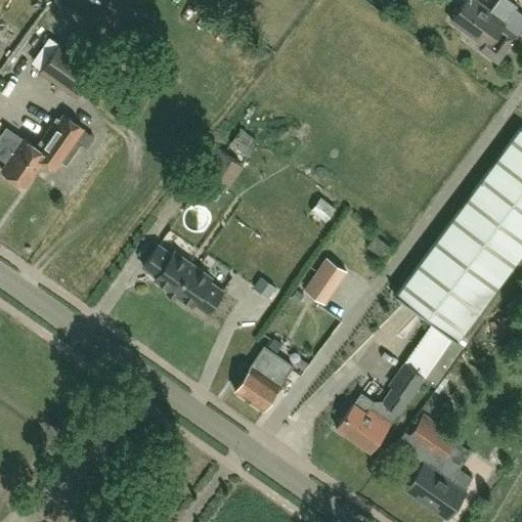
[(498,64),(518,38),(504,28),(507,25),(473,0),(468,0),(451,23),(485,47),(481,52),(498,64)]
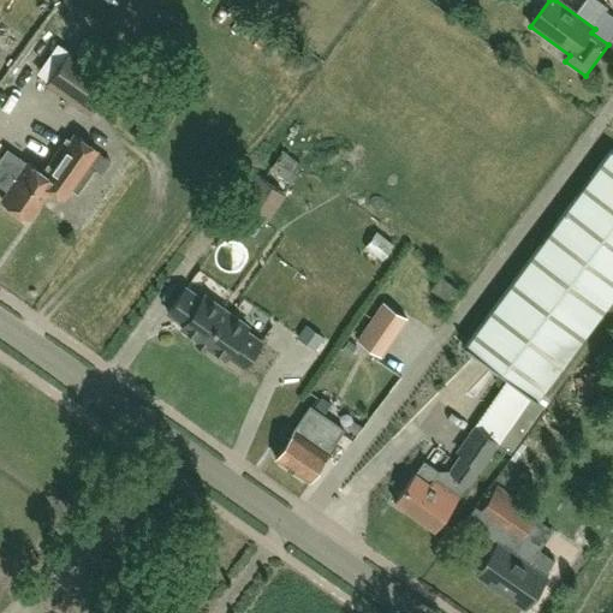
[(40,46),(25,60),(35,70),(49,57),(40,46)]
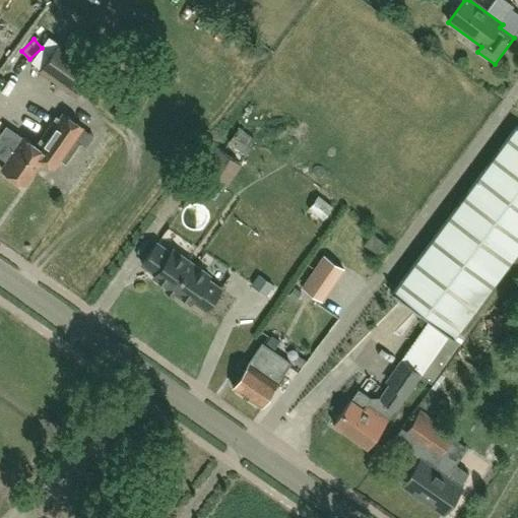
[(61,45),(42,73),(77,98),(96,69),(61,45)]
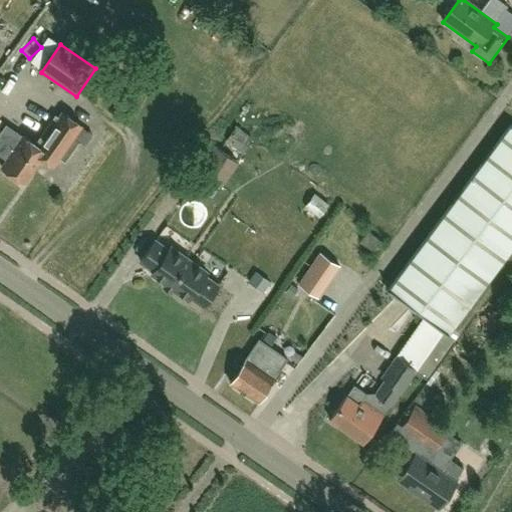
[(48,154),(44,160),(55,168),(61,160),(67,164),(80,144),(75,140),(83,128),(63,114),(60,118),(57,116),(36,146),(48,154)]
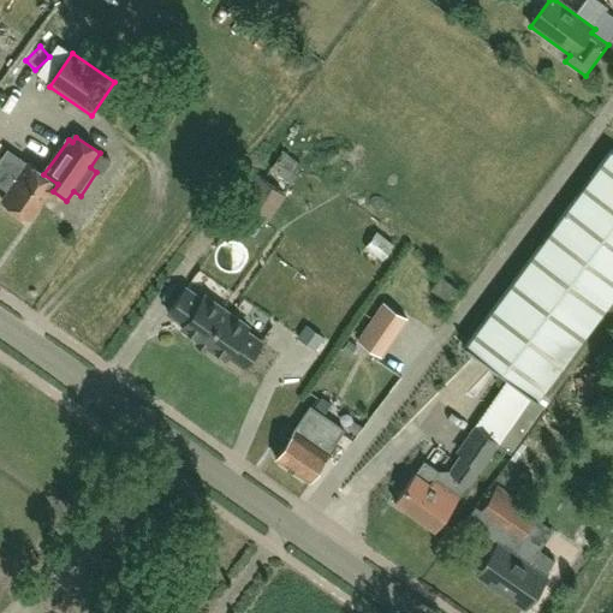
[(612,153),(468,347),(465,346),(465,347),(513,382),(539,400),(612,301),(612,153)]
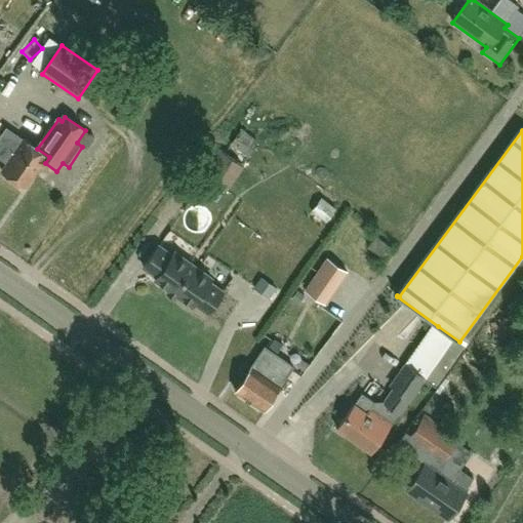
[(243,135),(241,147),(257,149),(259,137),(243,135)]
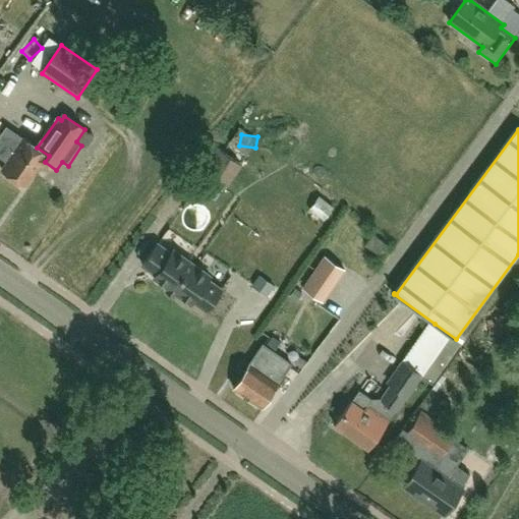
[(26,187),(45,162),(49,156),(37,148),(32,143),(25,139),(3,171),(26,187)]
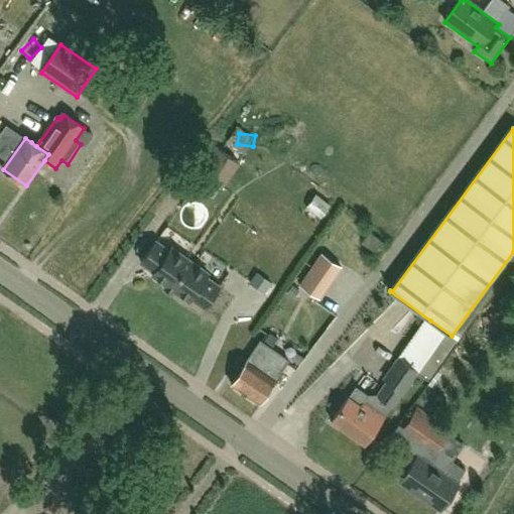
[(201,172),(224,188),(241,164),(217,148),(201,172)]
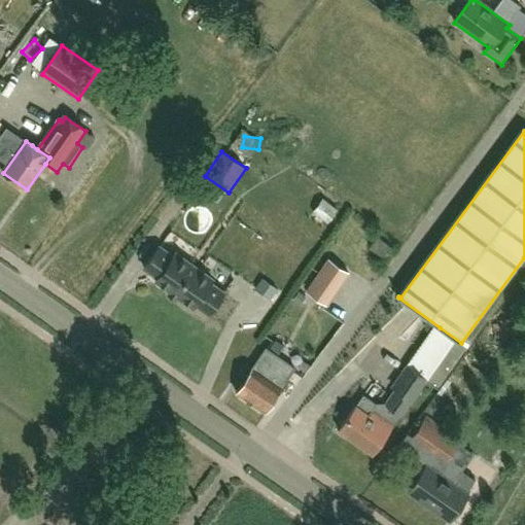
[(317,210),(329,221),(339,211),(326,200),(317,210)]
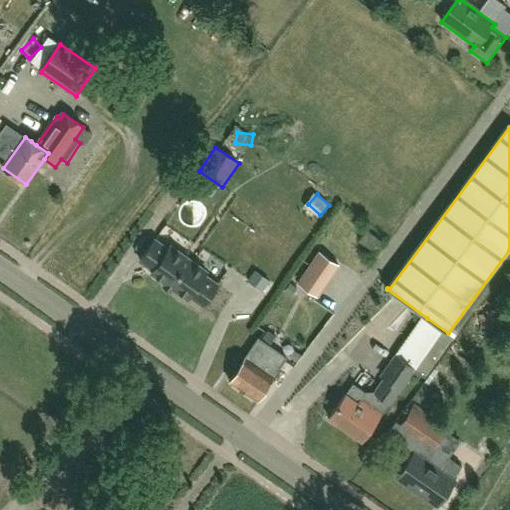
[(374,253),(381,242),(368,232),(360,243),(374,253)]
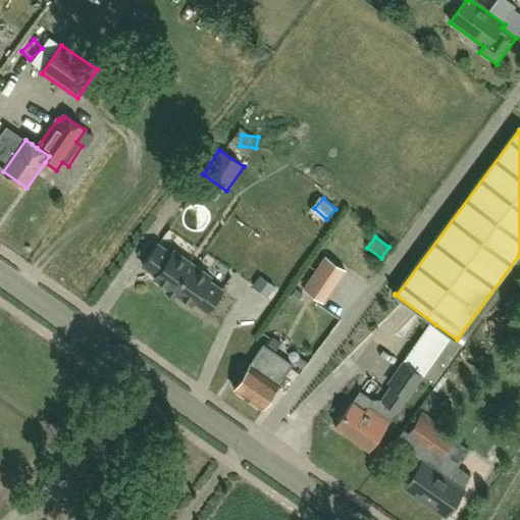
[(210,281),(212,278),(175,252),(173,256),(160,246),(144,267),(158,277),(155,280),(192,307),(195,304),(208,313),(223,292),(210,281)]
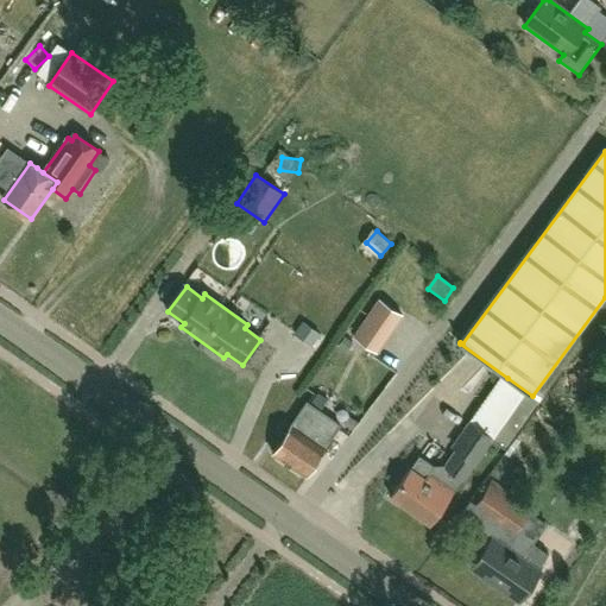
[(363,328),(384,343),(403,316),(382,301),(363,328)]
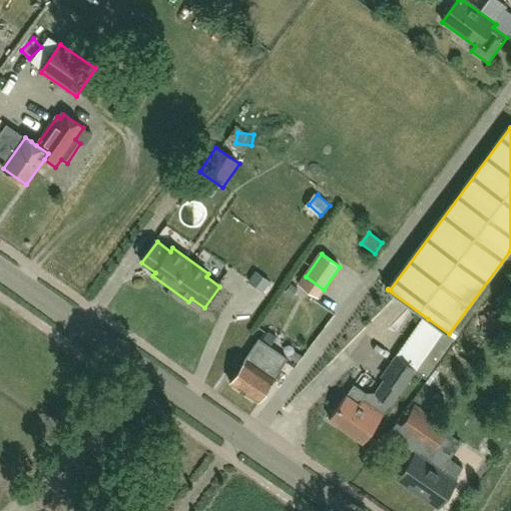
[(378,397),(379,398),(373,407),(364,401),(367,396),(355,387),(348,397),(331,421),(364,444),(384,415),(390,406),(392,406),(416,373),(427,380),(456,340),(450,336),(450,335),(449,334),(428,319),(384,381),(387,384),(378,397)]
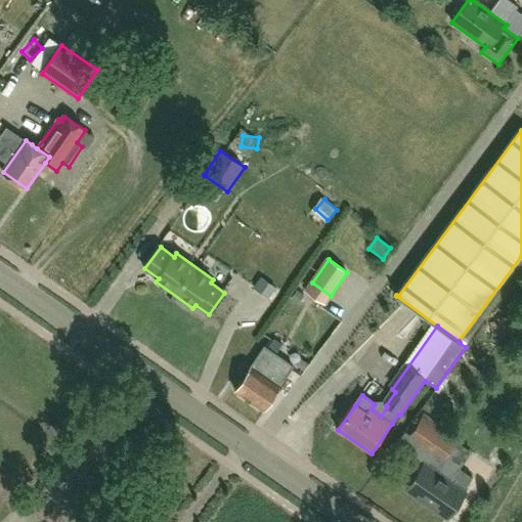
[(264,411),(294,368),(266,348),(235,392),(264,411)]
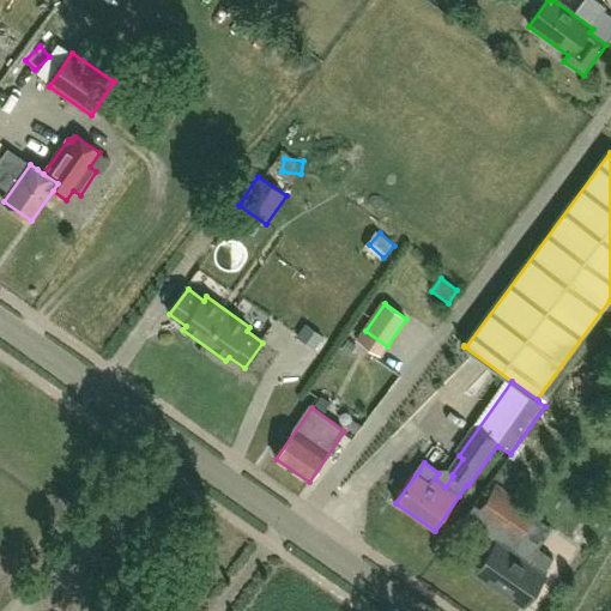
[(498,488),(495,492),(481,512),(520,540),(534,520),(512,504),(515,500),(498,488)]
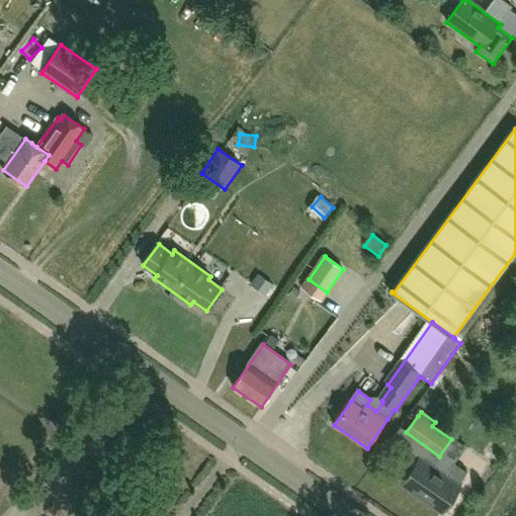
[(420,459),(402,486),(443,514),(463,484),(462,483),(468,475),(454,464),(446,478),(420,459)]
